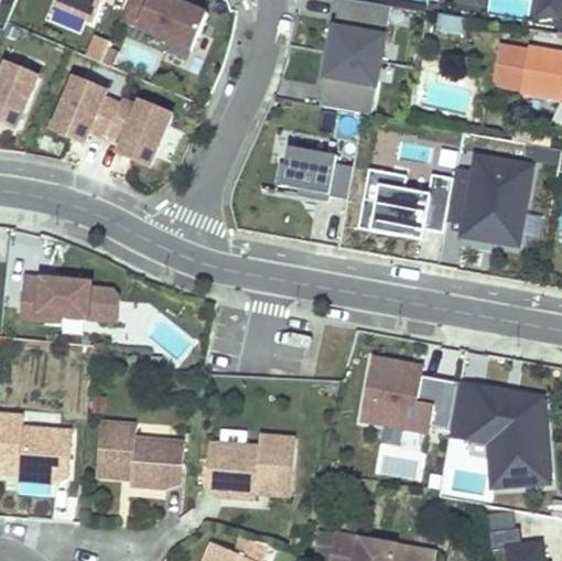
[(54,0),(53,2),(93,19),(101,0),(54,0)]
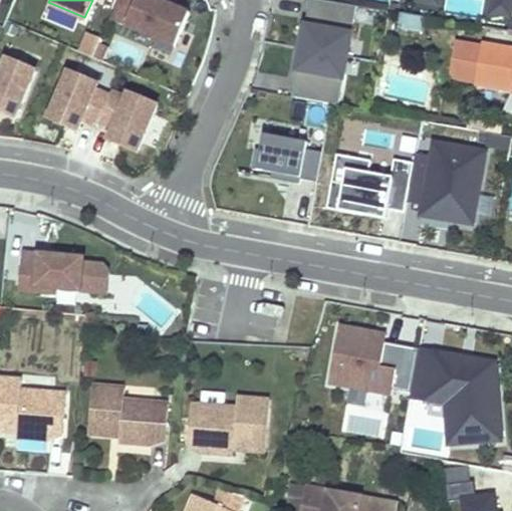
[(174,43),(188,9),(165,0),(152,0),(150,4),(141,0),(114,0),(107,16),(174,43)]
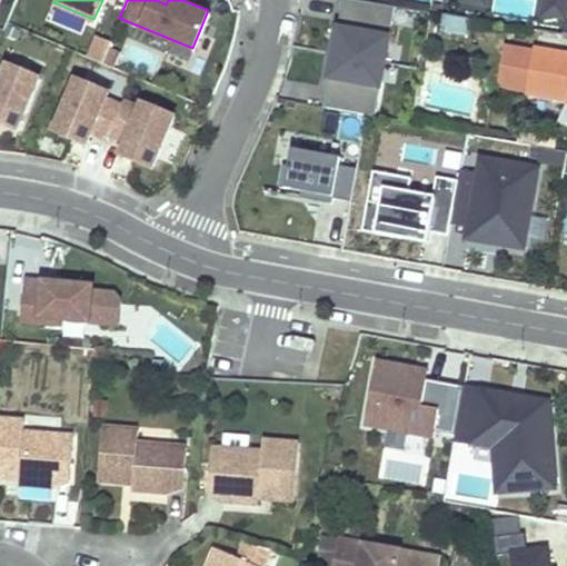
[(381,61),(393,6),(362,0),(340,0),(336,26),(330,25),(325,50),(381,61)]
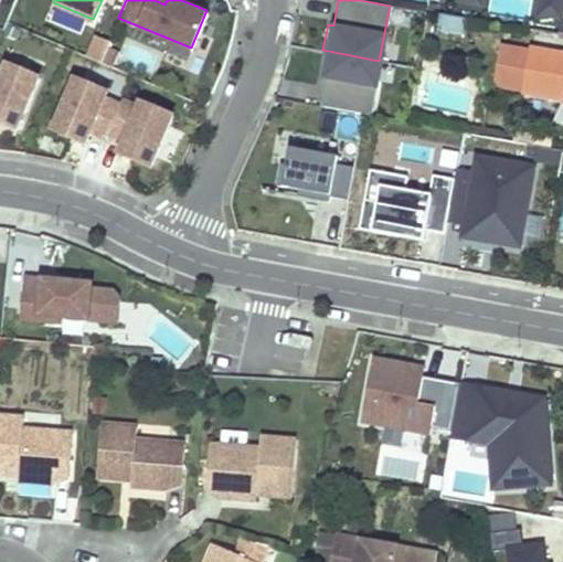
[(560,14),(562,0),(539,0),(538,10),(560,14)]
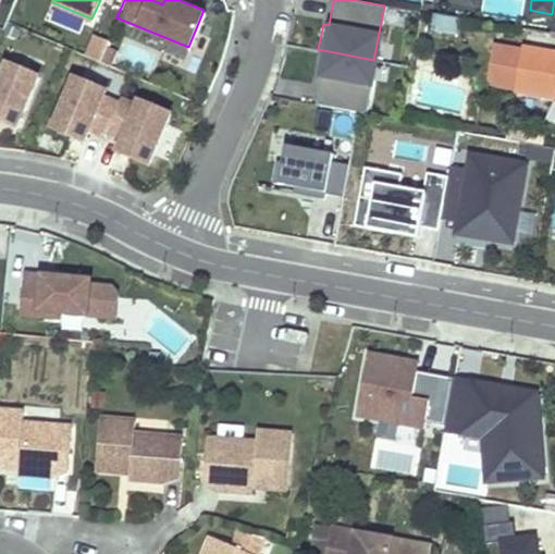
[(453,31),(455,15),(431,12),(430,27),(453,31)]
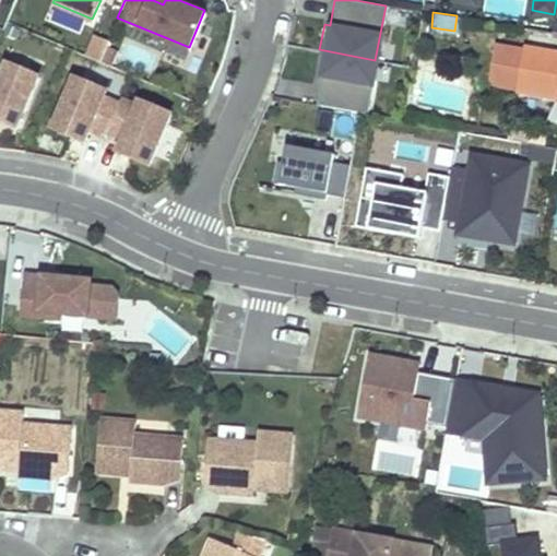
[(108,39),(91,32),(83,52),(101,59),(105,46),(108,39)]
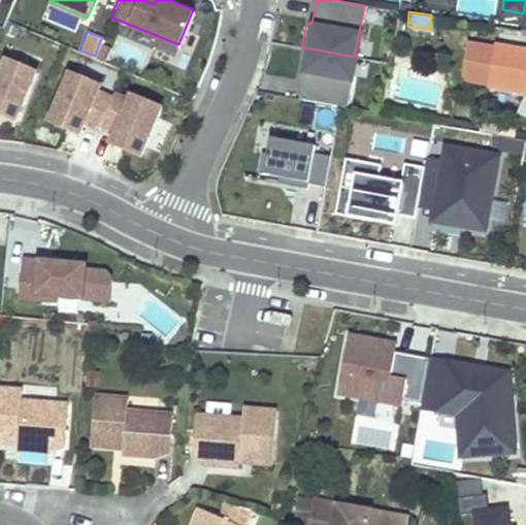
[(490,80),(495,46),(463,41),(458,75),(490,80)]
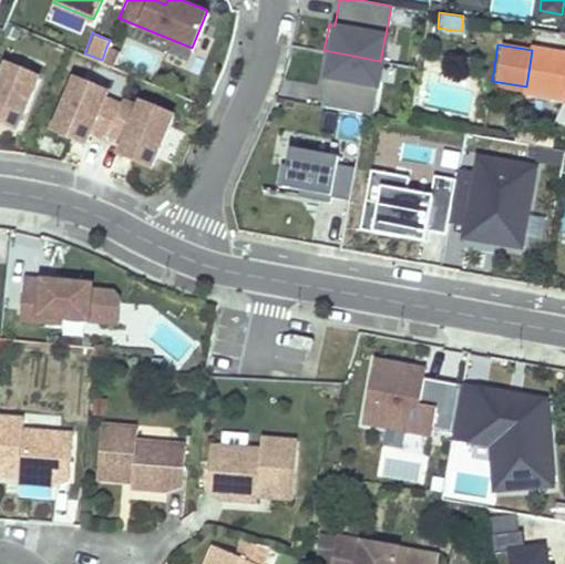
[(564,51),(533,45),(532,50),(526,86),(525,91),(564,96),(564,51)]
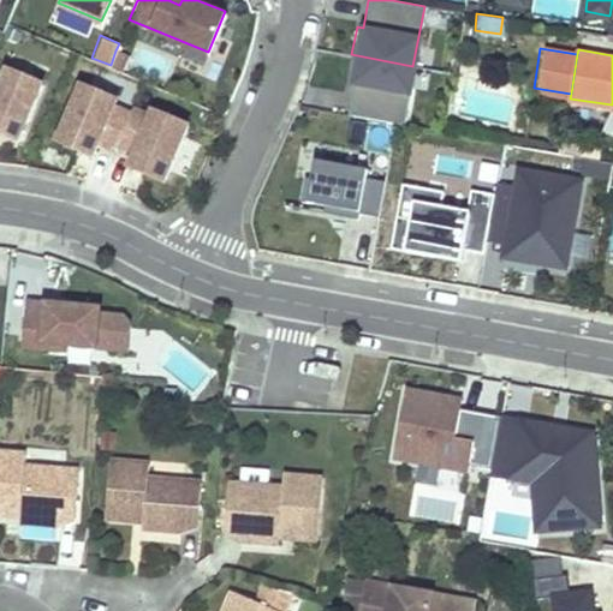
[(129,55),(115,51),(111,65),(123,70),(129,55)]
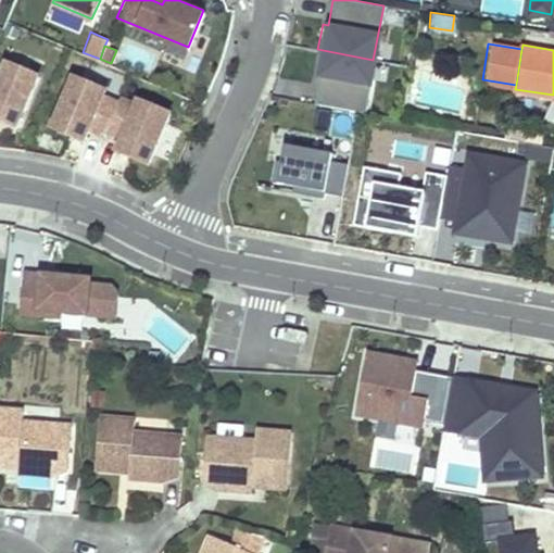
[(363,111),(373,60),(317,49),(313,73),(319,74),(314,102),(363,111)]
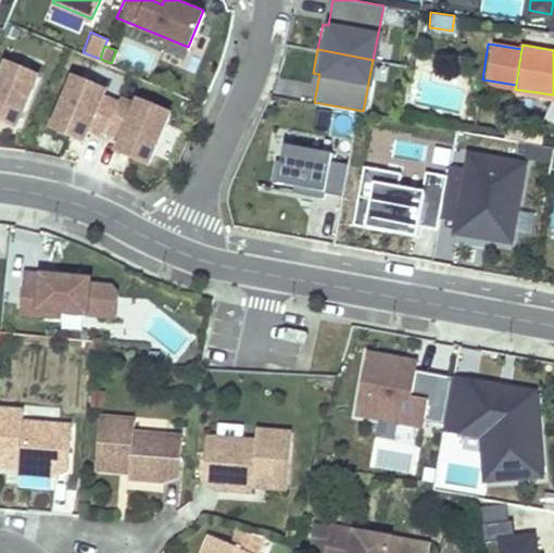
[(0,117),(15,124),(37,73),(4,59),(0,70),(0,117)]
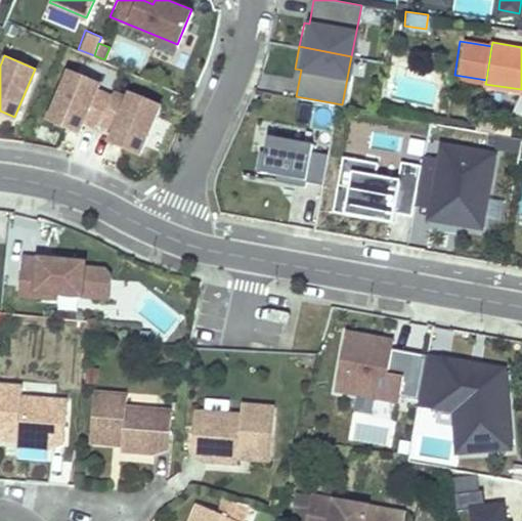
[(97,126),(109,98),(93,92),(96,87),(66,74),(46,122),(76,135),(80,124),(95,130),(97,126)]
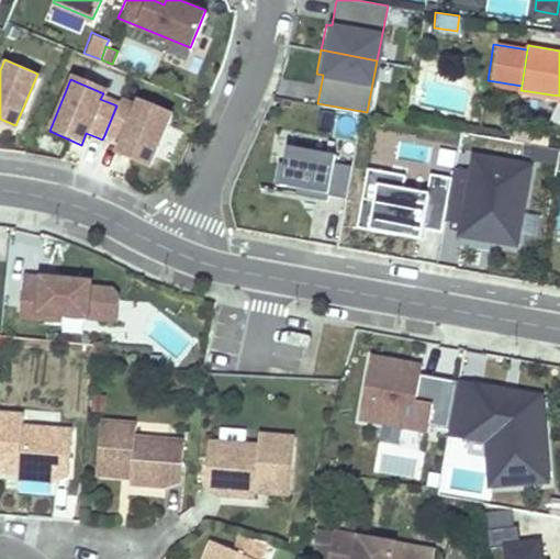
[(152,157),(164,126),(168,116),(136,102),(134,108),(119,101),(116,105),(104,135),(120,142),(114,154),(146,167),(152,157)]
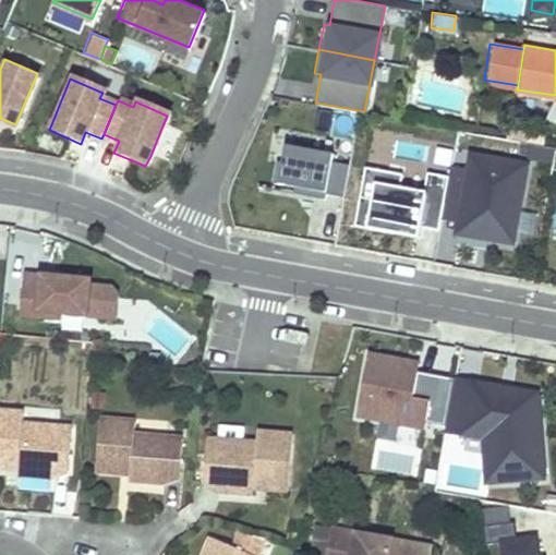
[(168,164),(180,133),(162,125),(150,156),(168,164)]
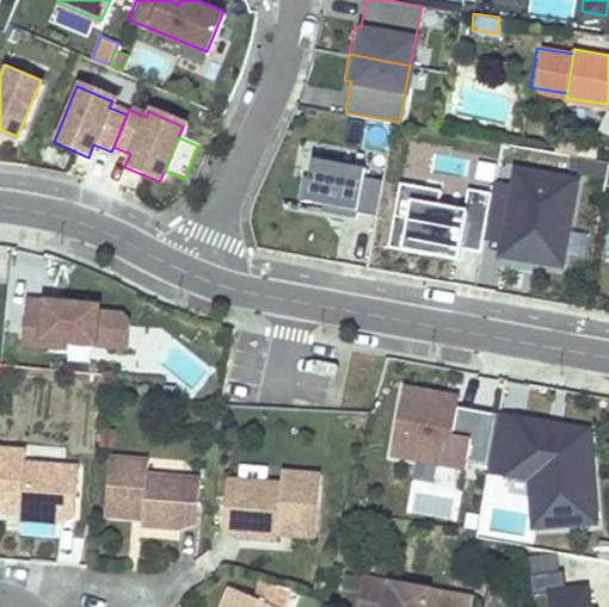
[(355,216),(355,209),(374,212),(380,179),(361,175),(362,166),(312,158),(308,175),(302,175),(299,194),(331,200),(330,212),(355,216)]
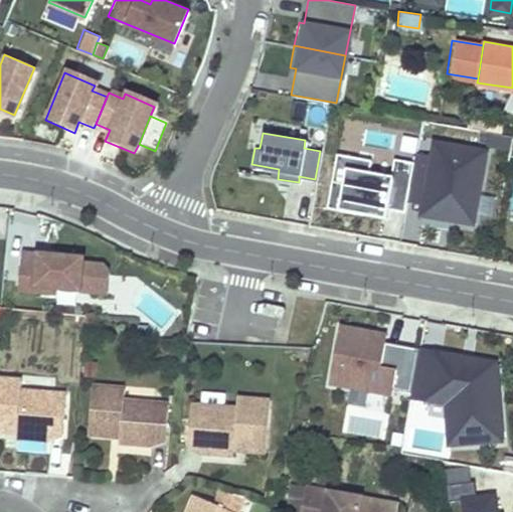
[(484,151),(432,142),(430,154),(420,204),(450,209),(448,219),(471,223),(484,151)]
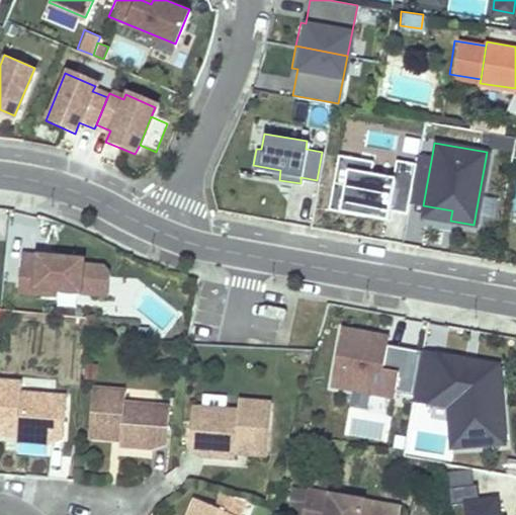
[(432,155),(416,152),(414,162),(407,202),(423,205),(432,155)]
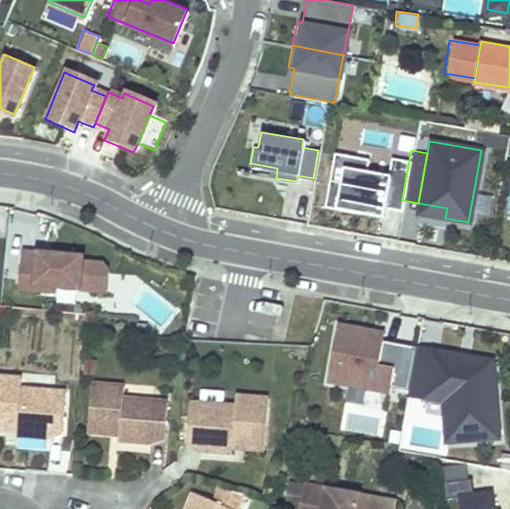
[(368,158),(334,152),(324,205),(358,211),(360,202),(400,210),(402,200),(409,160),(390,156),(387,174),(366,170),(368,158)]
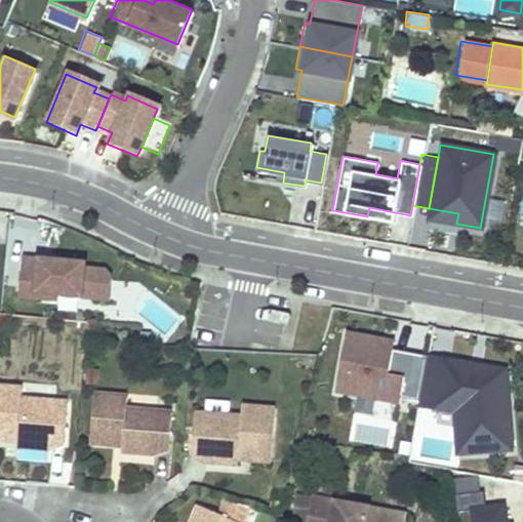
[(458,213),(429,208),(427,218),(456,224),(458,213)]
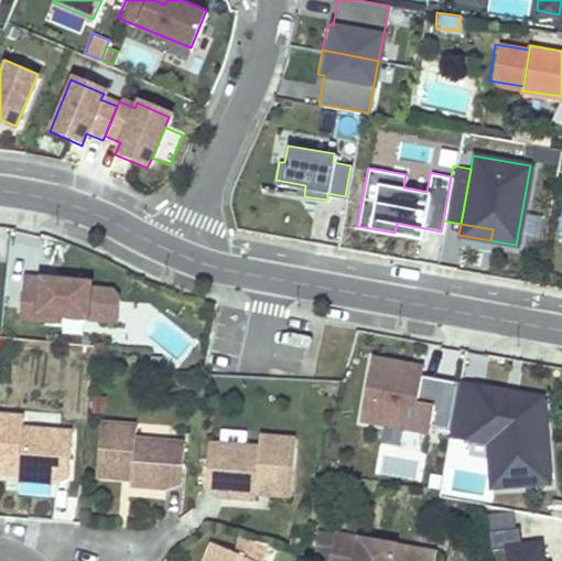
[(21,315),(118,321),(120,284),(94,282),(94,273),(23,270),(21,315)]
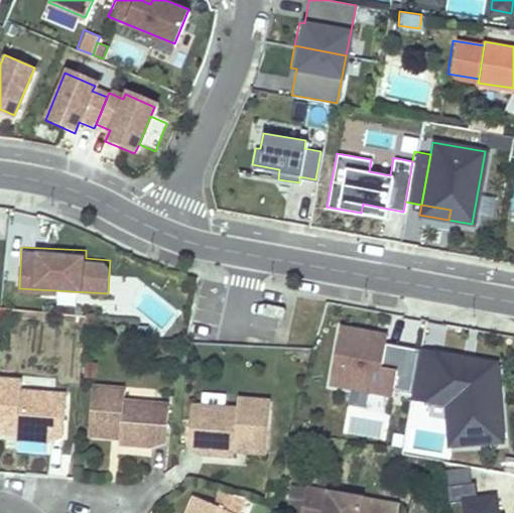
[(379,334),(340,327),(330,384),(392,395),(393,390),(409,393),(417,349),(377,342),(379,334)]
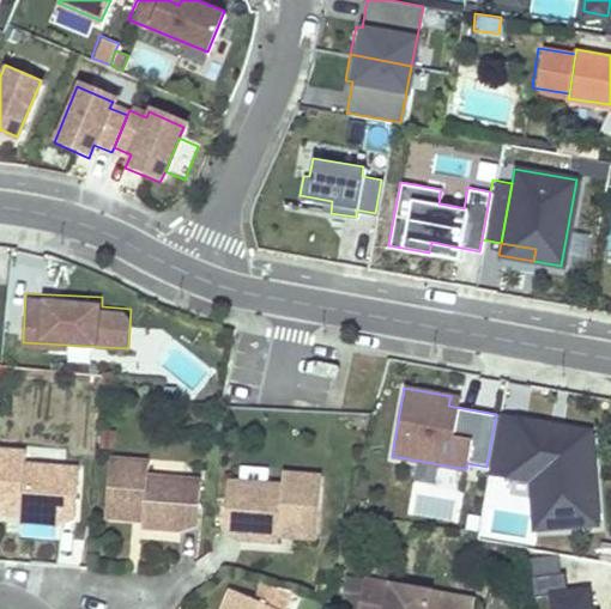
[(548,424),(496,414),(487,467),(485,473),(487,473),(545,483),(549,528),(594,525),(588,431),(557,425),(557,431),(546,430),(548,424)]
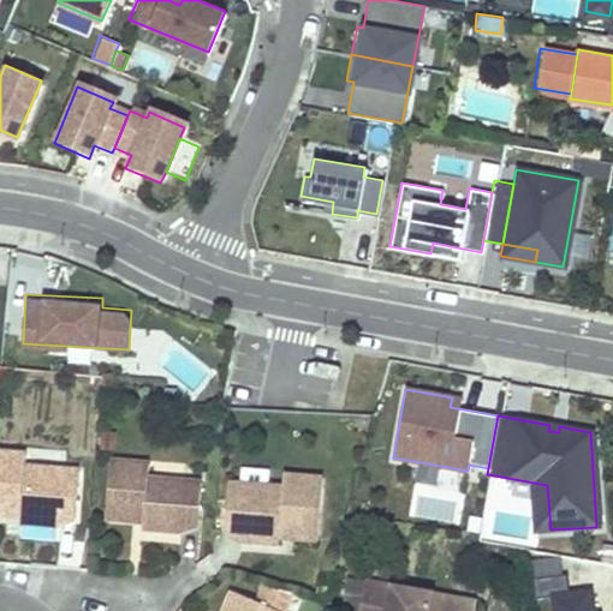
[(59,474),(42,473),(43,466),(24,465),(25,450),(0,448),(0,511),(10,513),(10,507),(21,508),(21,514),(19,520),(57,522),(58,516),(75,517),(78,468),(59,467),(59,474)]
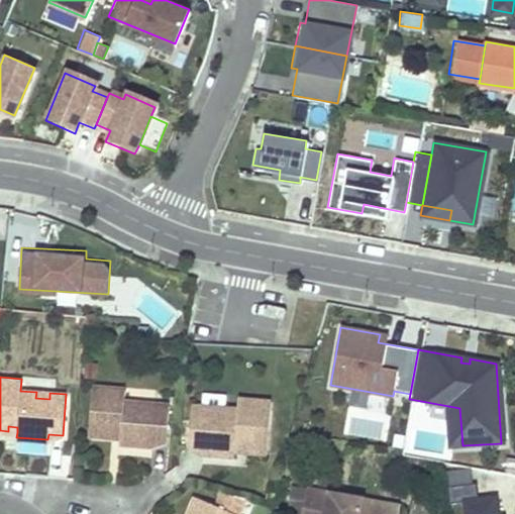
[(165,441),(168,405),(151,403),(151,409),(137,408),(138,402),(122,400),(123,389),(92,386),(88,435),(110,436),(110,431),(119,432),(118,437),(118,442),(149,445),(150,440),(165,441)]
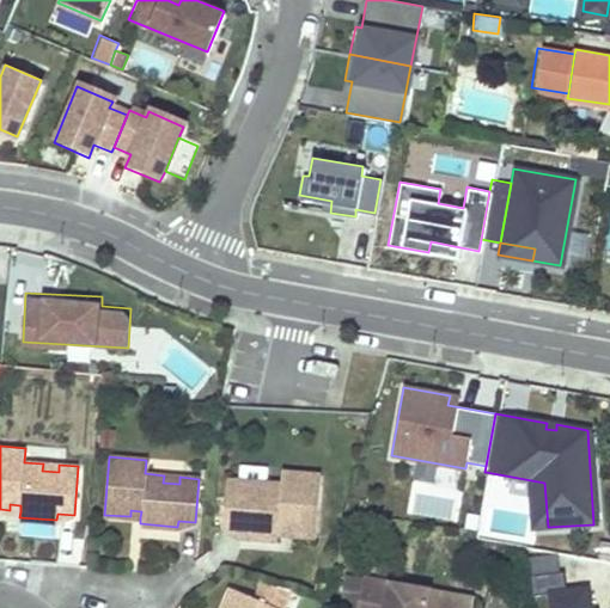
[(286,527),(286,533),(315,535),(319,472),(279,468),(279,483),(260,481),(260,489),(243,487),(243,480),(224,479),(220,527),(237,528),(237,535),(274,538),(275,532),(275,526),(286,527)]
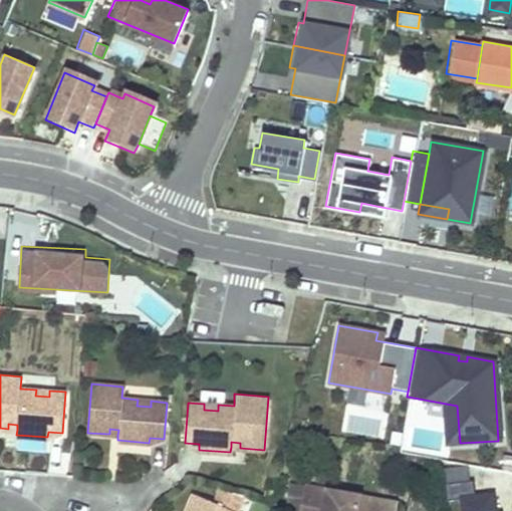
[(457,406),(408,397),(406,410),(443,417),(444,432),(445,444),(460,443),(457,406)]
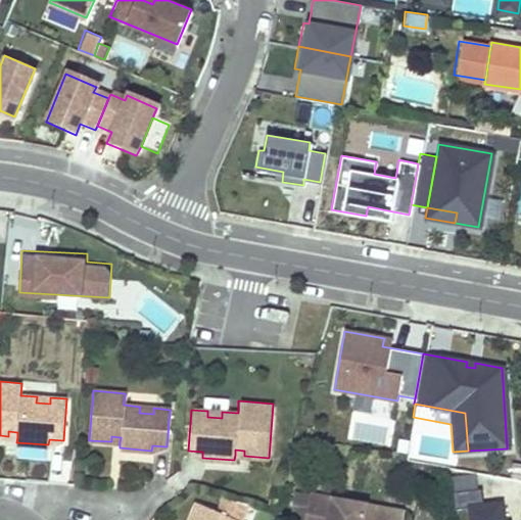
[(468,506),(469,519),(506,519),(500,519),(498,503),(479,505),(477,488),(451,491),(453,508),(468,506)]
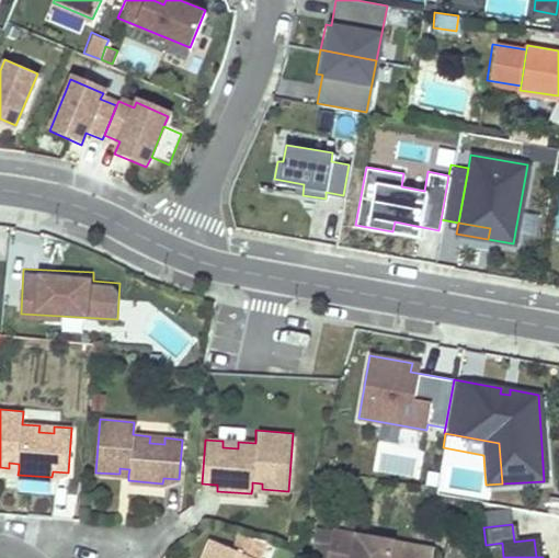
[(240,530),(236,543),(264,551),(269,538),(240,530)]
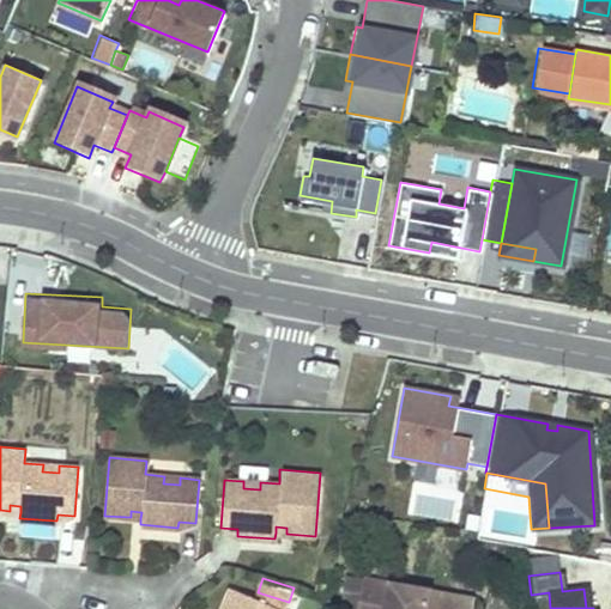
[(470,608),(472,598),(369,579),(363,608),(470,608)]
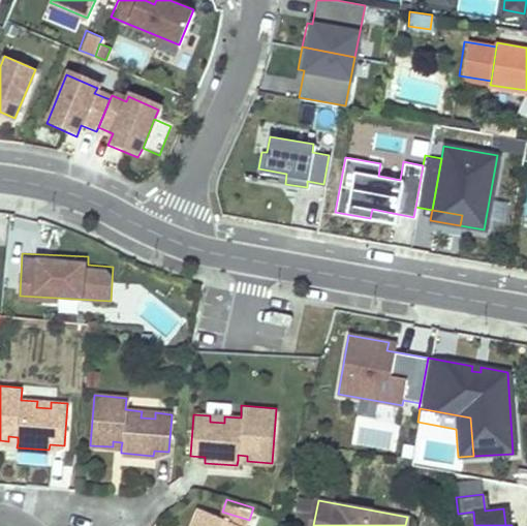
[(242,525),(199,506),(190,525),(242,525)]
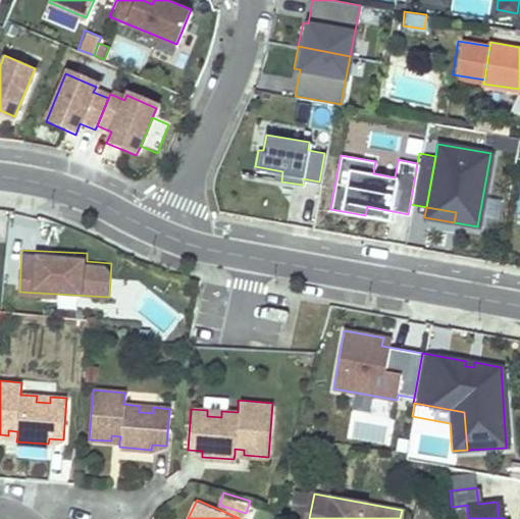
[(440,518),(444,509),(417,504),(414,518),(440,518)]
